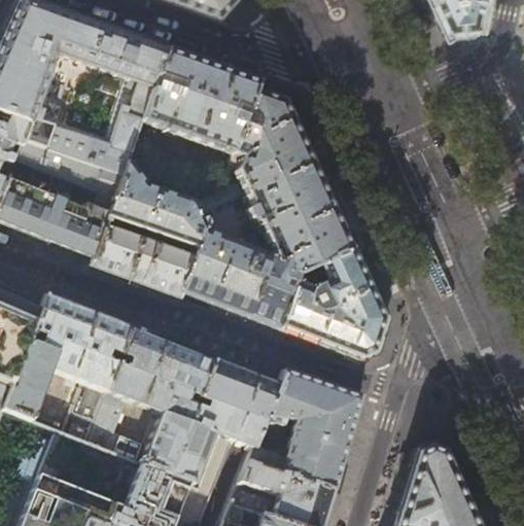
[(0,112),(29,124),(23,141),(123,177),(132,151),(142,121),(168,48),(83,19),(31,0),(16,0),(0,38),(0,112)]
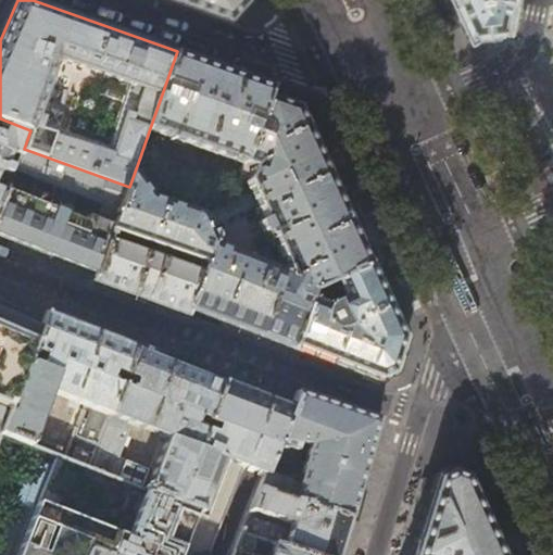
[(191,0),(229,14),(241,0),(191,0)]
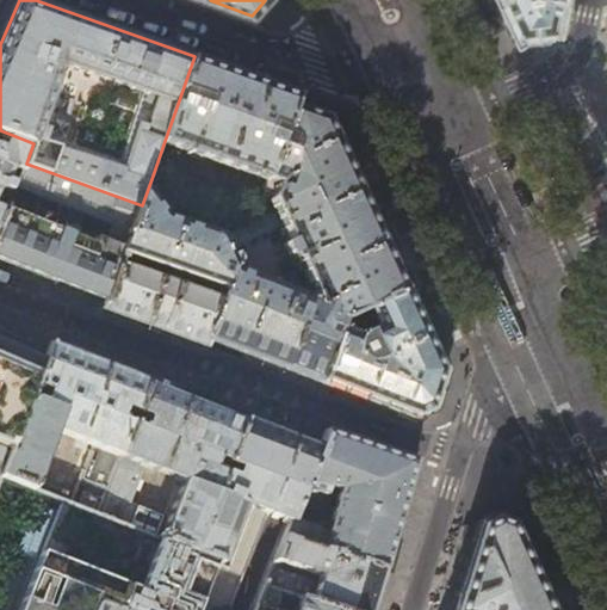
[(497,0),(514,34),(553,30),(559,0),(497,0)]
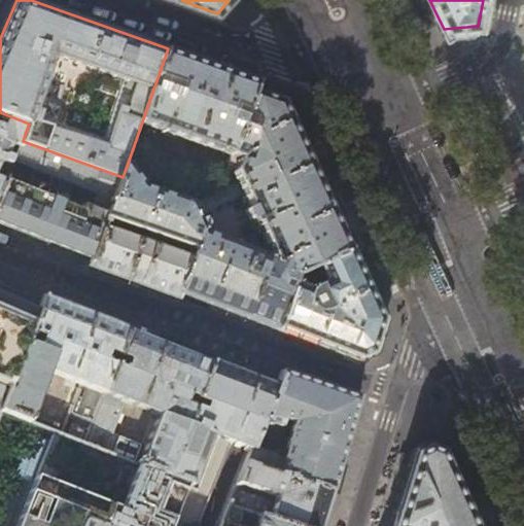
[(209,63),(168,48),(142,121),(168,131),(167,134),(178,139),(179,135),(233,154),(255,91),(259,80),(209,63)]
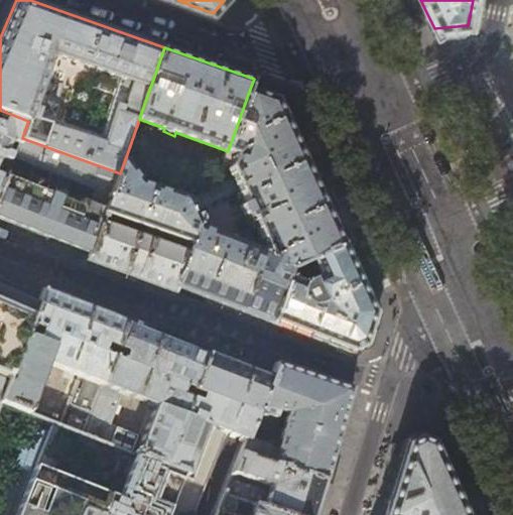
[(278,99),(250,89),(228,151),(237,155),(232,169),(248,205),(242,207),(247,216),(249,216),(252,220),(254,219),(269,250),(276,264),(292,270),(292,269),(298,267),(346,245),(309,166),(278,99)]
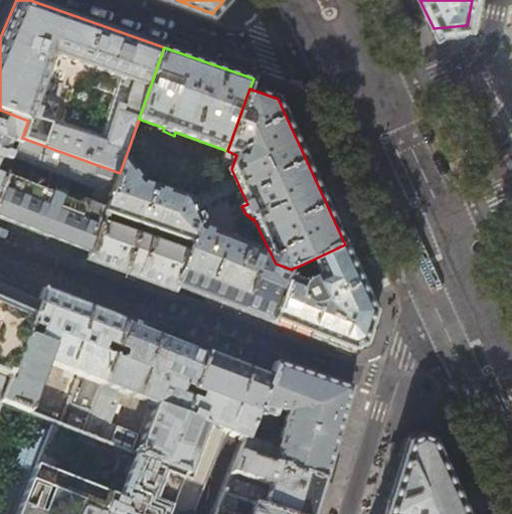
[(0,193),(22,138),(28,121),(0,110),(0,193)]
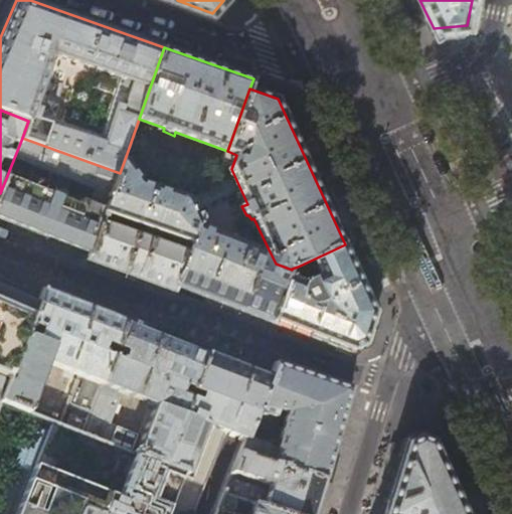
[(107,210),(120,173),(22,138),(0,193),(0,215),(39,231),(91,251),(92,251),(107,210)]
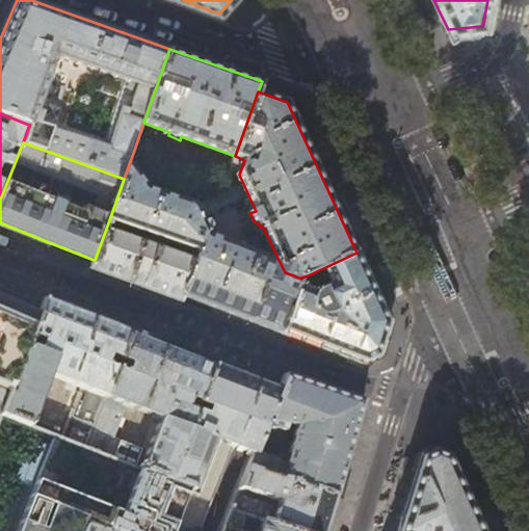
[(154,180),(133,153),(124,179),(110,217),(201,250),(185,296),(234,315),(282,334),(297,288),(301,279),(285,272),(278,258),(269,259),(208,235),(207,231),(211,230),(212,227),(209,220),(206,220),(203,221),(195,206),(146,188),(155,181),(154,180)]
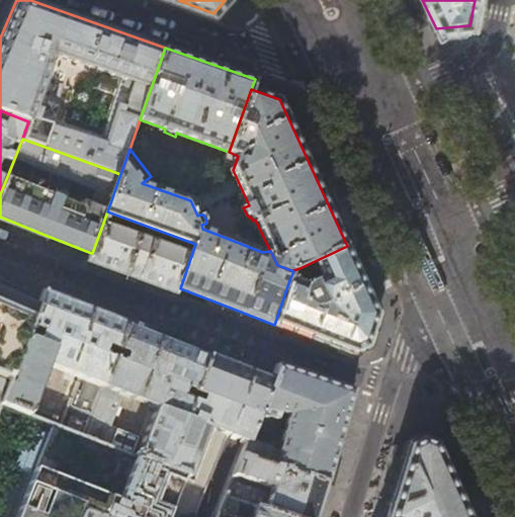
[(107,211),(92,253),(89,262),(125,276),(177,294),(180,288),(195,244),(107,211)]
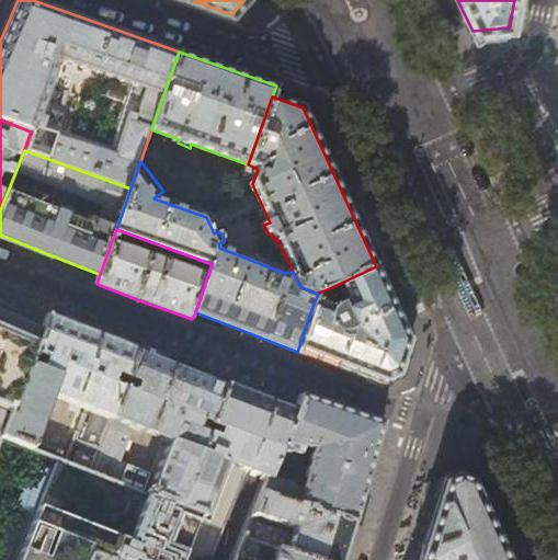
[(376,266),(325,290),(331,307),(330,309),(314,304),(297,352),(331,365),(384,385),(399,378),(405,362),(410,342),(394,306),(376,266)]
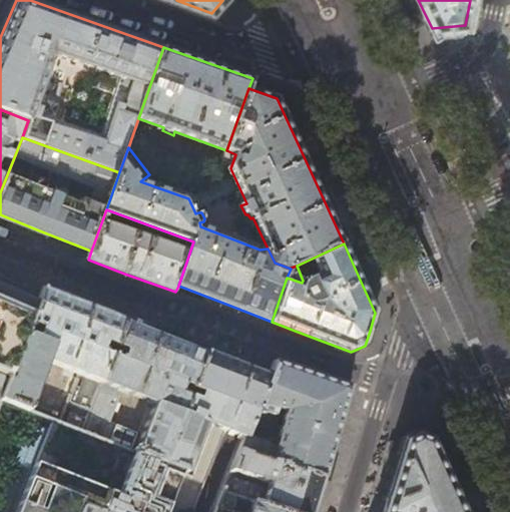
[(0,371),(11,376),(40,303),(0,285),(0,371)]
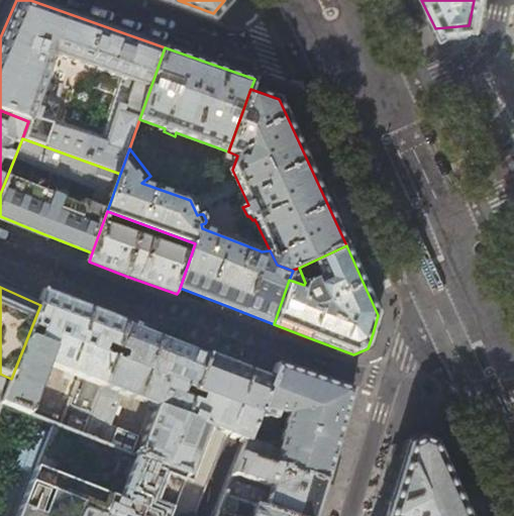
[(46,289),(40,305),(11,379),(2,404),(28,414),(46,369),(52,371),(54,366),(80,377),(61,427),(84,436),(128,321),(86,304),(46,289)]
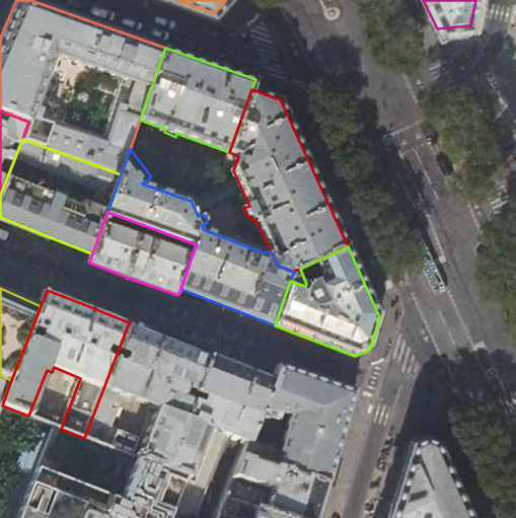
[(165,469),(211,354),(169,338),(129,322),(84,438),(165,469)]
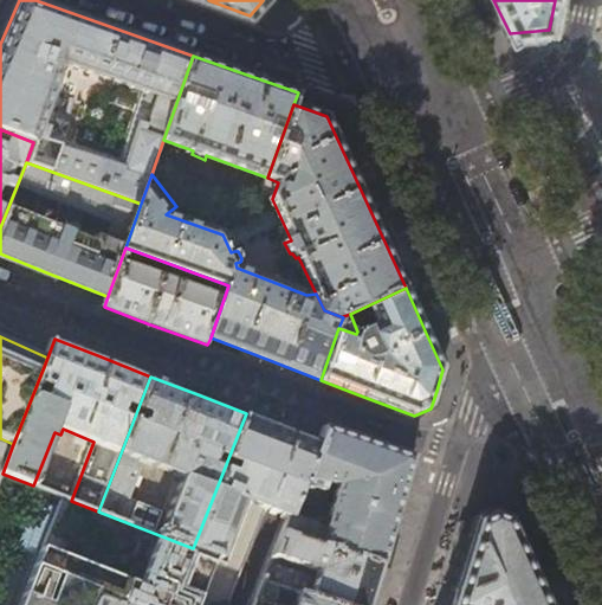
[(279,426),(246,413),(193,548),(267,577),(284,533),(291,516),(303,484),(321,443),(319,443),(279,426)]
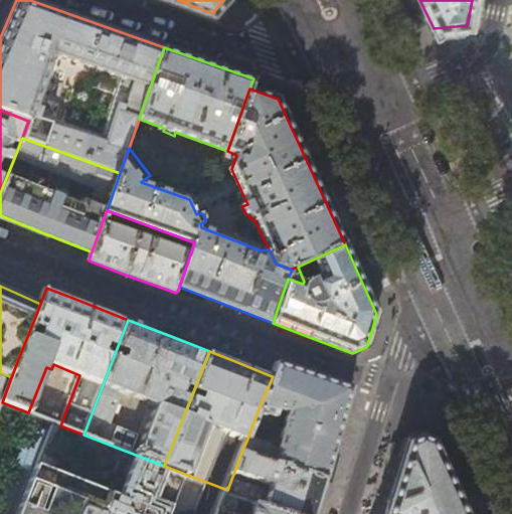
[(273,376),(258,411),(264,414),(260,427),(271,432),(273,423),(279,422),(280,418),(286,419),(277,449),(247,439),(241,453),(324,481),(327,482),(339,440),(353,390),(351,387),(309,373),(278,362),(273,376)]
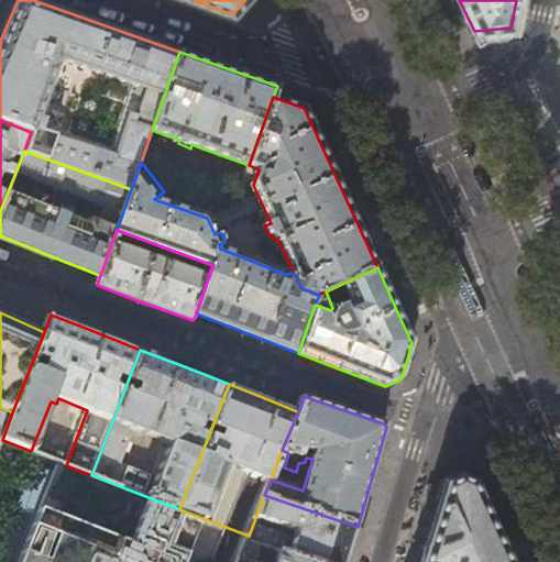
[(0,444),(2,440),(12,412),(0,407),(0,444)]
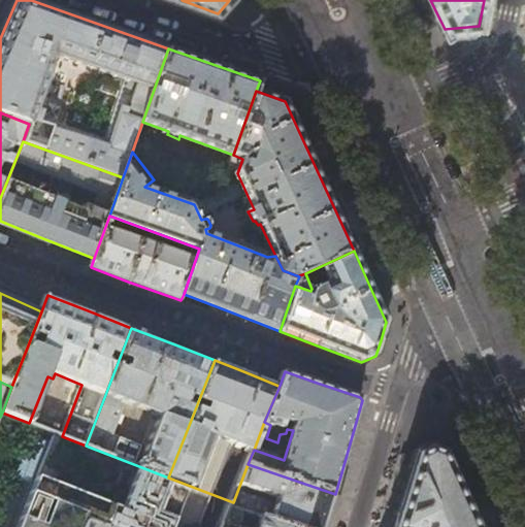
[(223,526),(231,507),(233,502),(168,478),(86,446),(62,436),(29,423),(2,413),(0,417),(0,526),(223,526)]
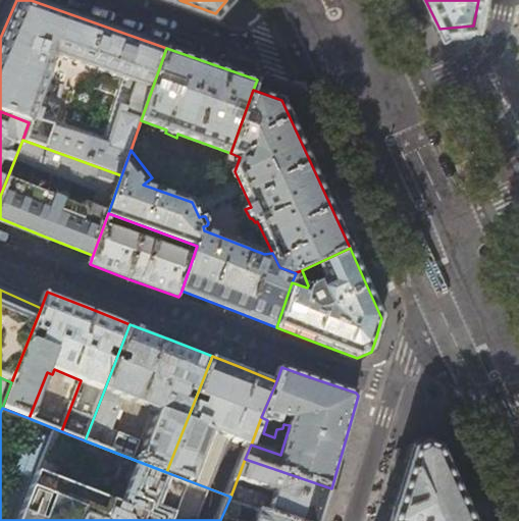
[(473,520),(469,512),(439,447),(424,441),(410,449),(394,505),(387,520),(473,520)]
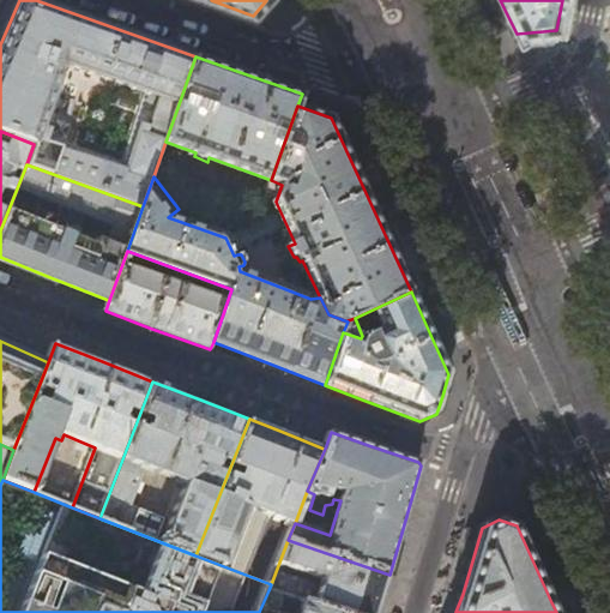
[(386,574),(288,540),(271,584),(269,590),(305,601),(338,612),(374,612),(378,601),(386,574)]
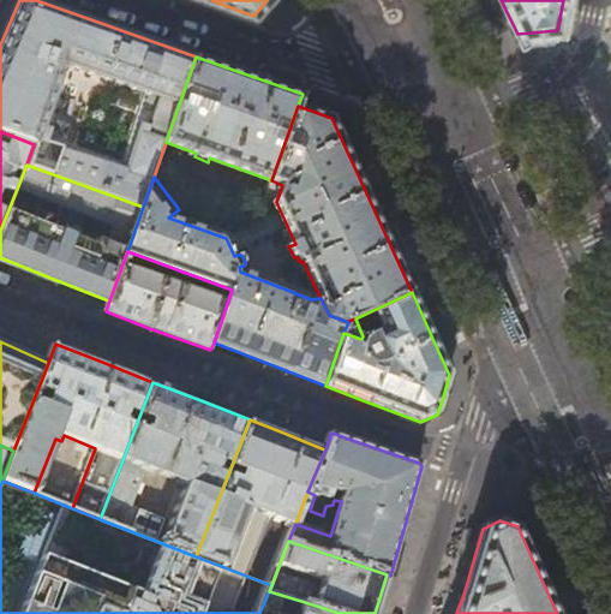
[(259,613),(339,613),(305,602),(269,591),(259,613)]
